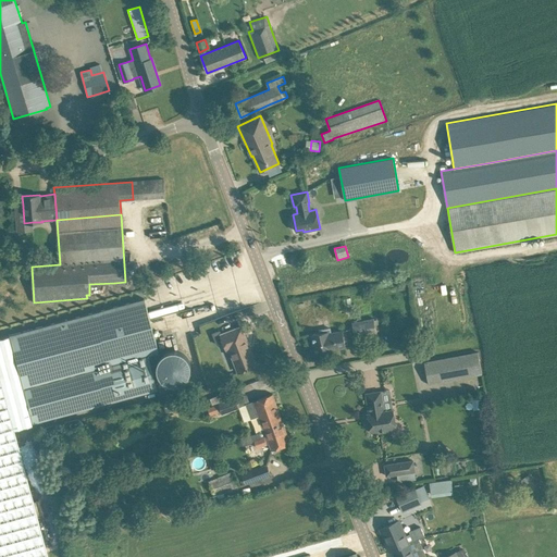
[(0,382),(13,429),(32,423),(32,422),(158,388),(148,354),(159,351),(145,298),(0,336),(0,382)]
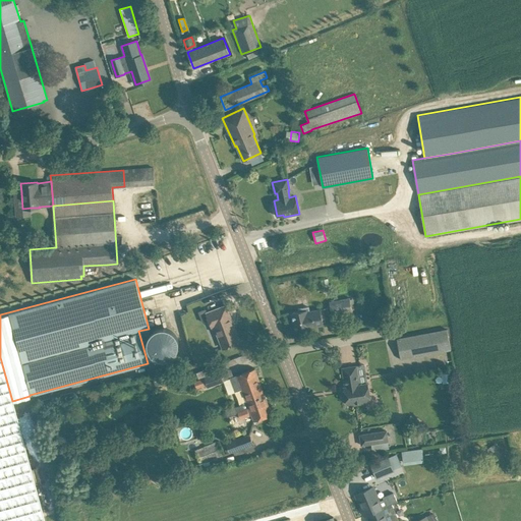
[(159,298),(190,294),(190,288),(158,292),(159,298)]
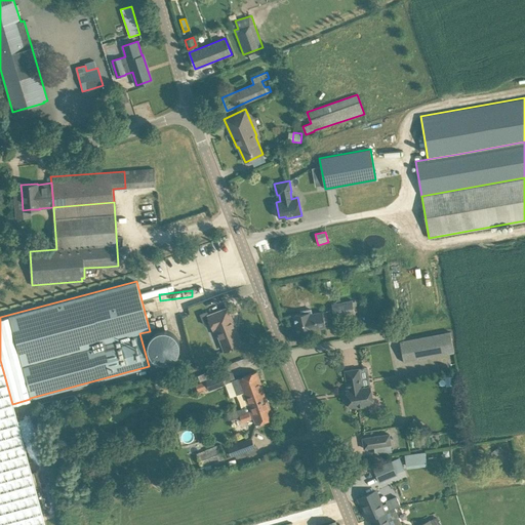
[(314,331),(313,330),(318,329),(317,328),(321,327),(321,328),(326,327),(324,317),(323,316),(333,314),(334,318),(355,314),(353,299),(331,305),(332,310),(313,314),(312,309),(300,312),(300,314),(293,316),(297,335),(314,331)]
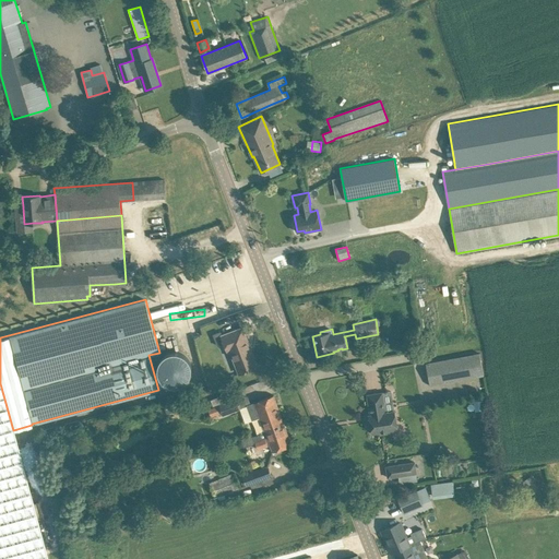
[(242,328),(222,335),(221,332),(213,335),(217,346),(224,343),(227,351),(229,349),(239,373),(257,366),(242,328)]
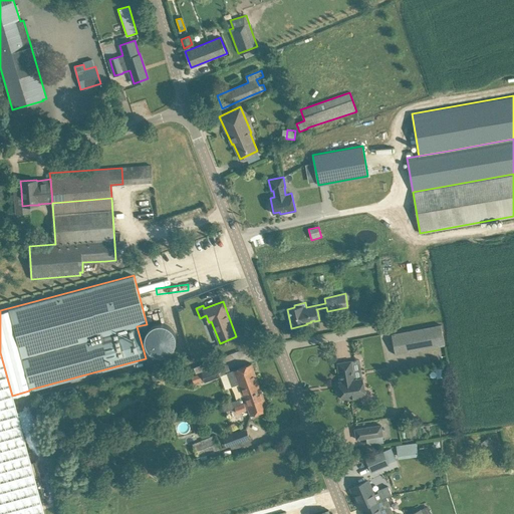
[(147,323),(146,351),(172,352),(174,324),(147,323)]
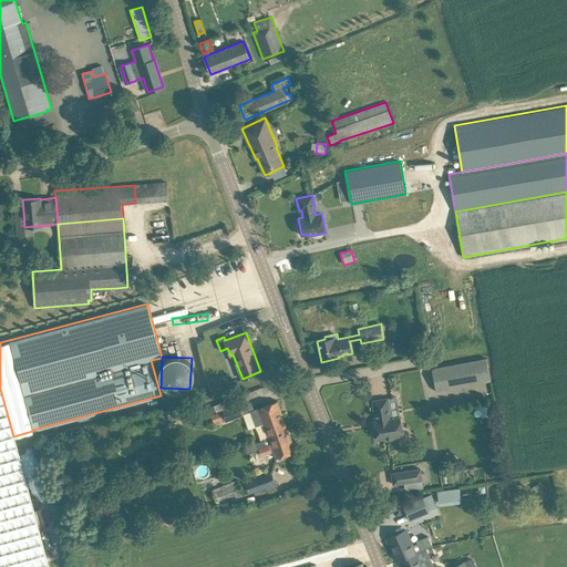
[(436,391),(491,380),(486,358),(432,369),(436,391)]
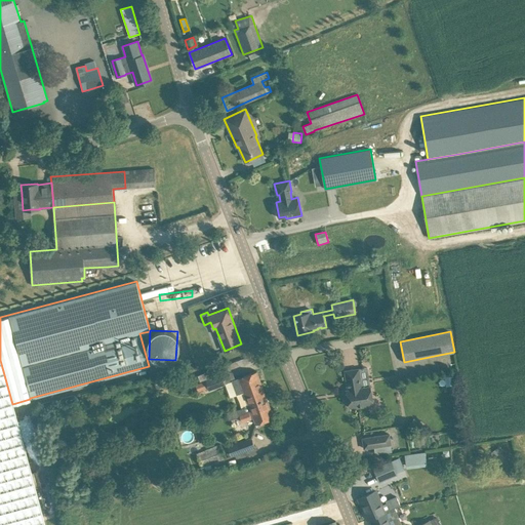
[(0,524),(44,524),(43,520),(12,404),(0,360),(0,524)]
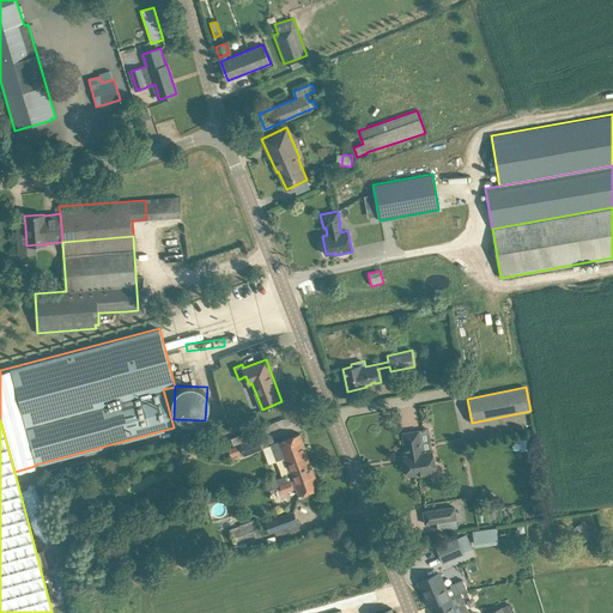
[(423,451),(419,430),(402,432),(406,455),(404,455),(406,475),(416,474),(416,477),(436,473),(432,450),(423,451)]
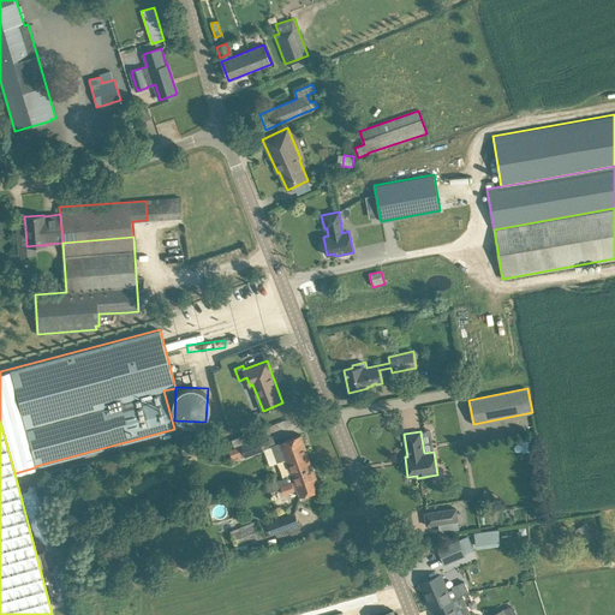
[(282,477),(292,475),(312,467),(300,435),(270,446),(282,477)]
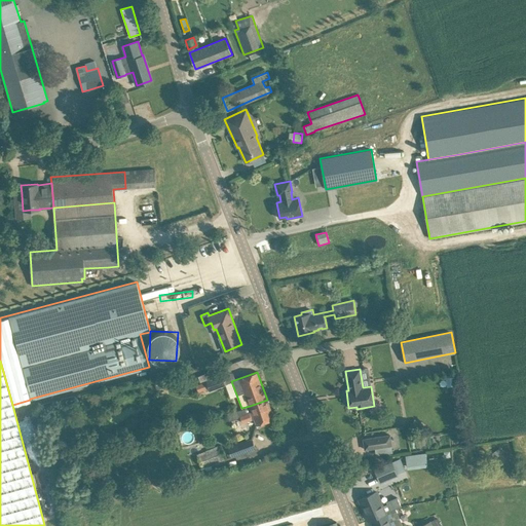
[(165,375),(154,378),(156,388),(168,385),(165,375)]
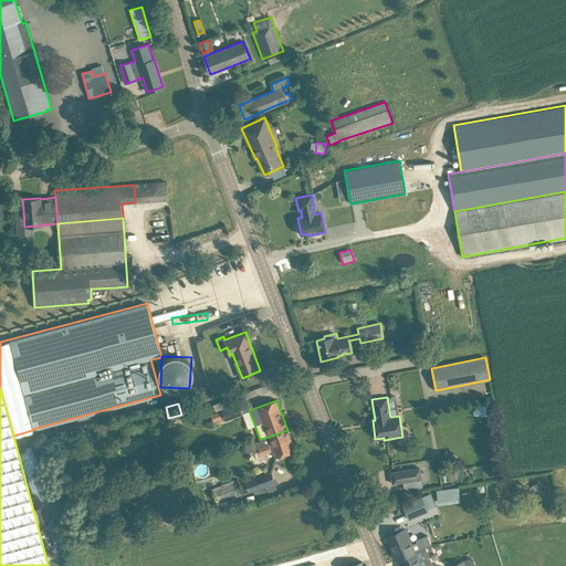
[(215,422),(224,418),(226,419),(243,413),(240,404),(222,410),(211,415),(215,422)]
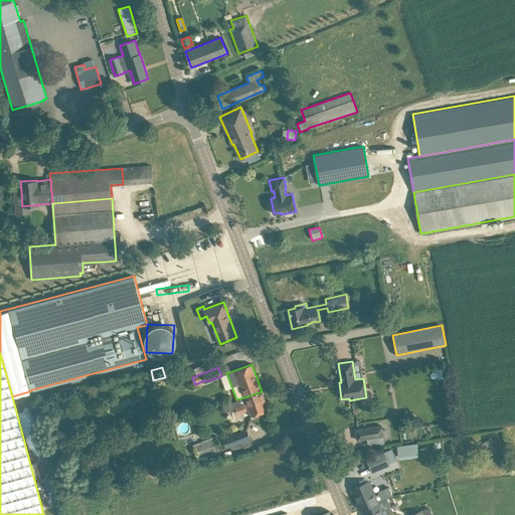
[(269,409),(262,391),(244,397),(236,399),(237,400),(232,402),(237,413),(248,409),(251,416),(269,409)]
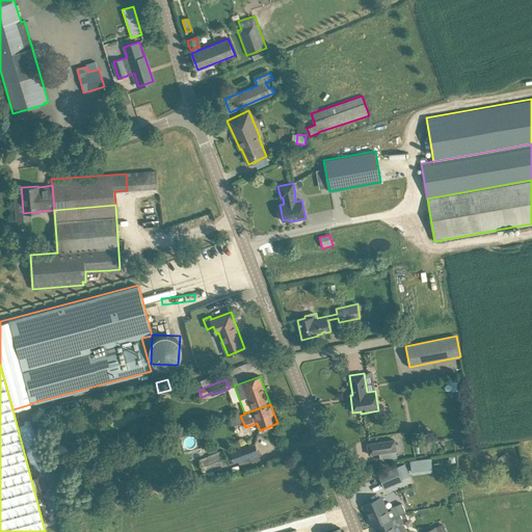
[(425,437),(430,430),(420,424),(415,431),(425,437)]
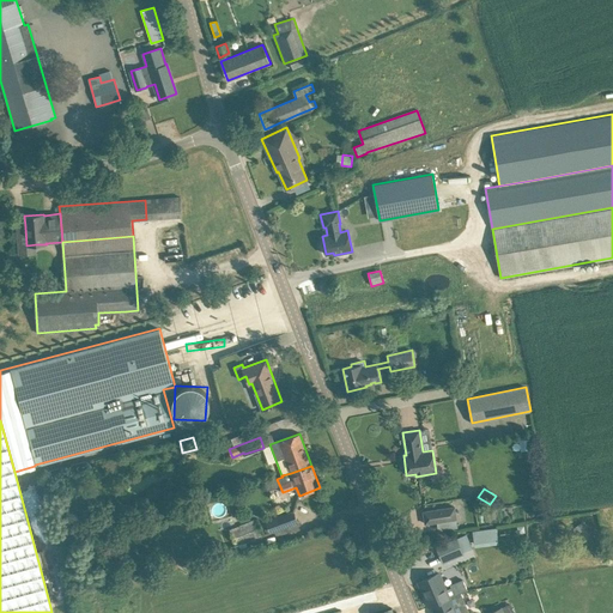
[(425,523),(437,522),(456,519),(454,507),(423,511),(425,523)]
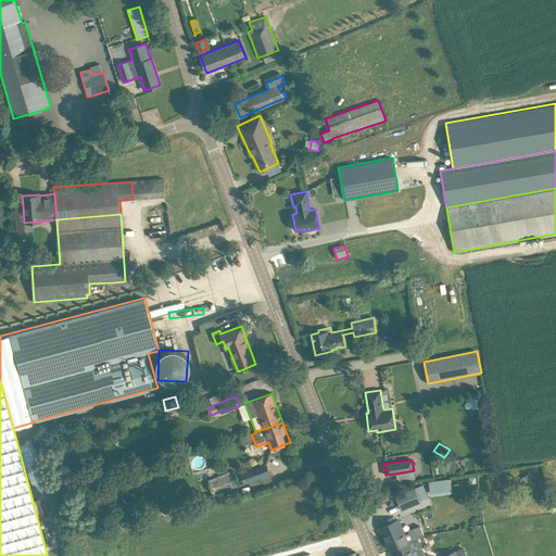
[(128,474),(143,470),(141,463),(127,467),(128,474)]
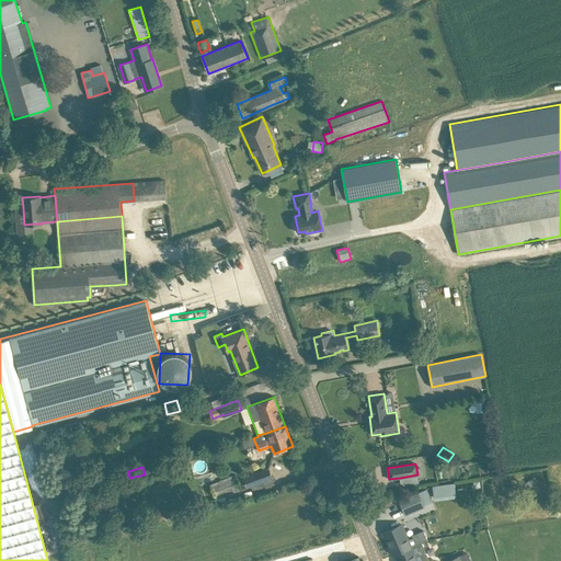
[(268,468),(243,478),(247,487),(272,478),(268,468)]
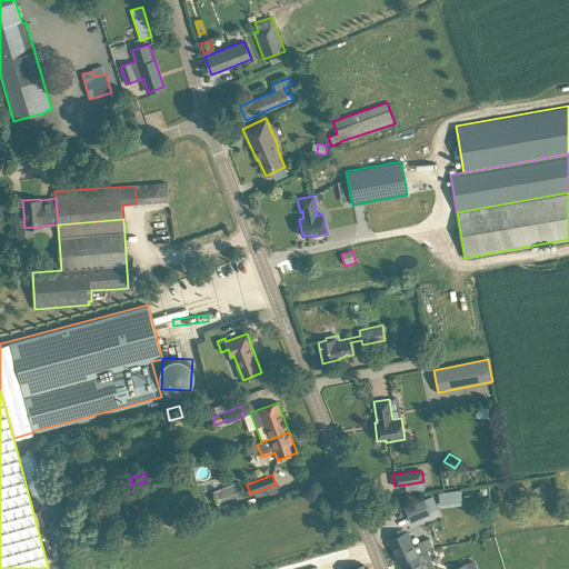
[(216,513),(231,510),(228,503),(246,497),(238,481),(213,491),(216,498),(219,506),(215,507),(216,513)]
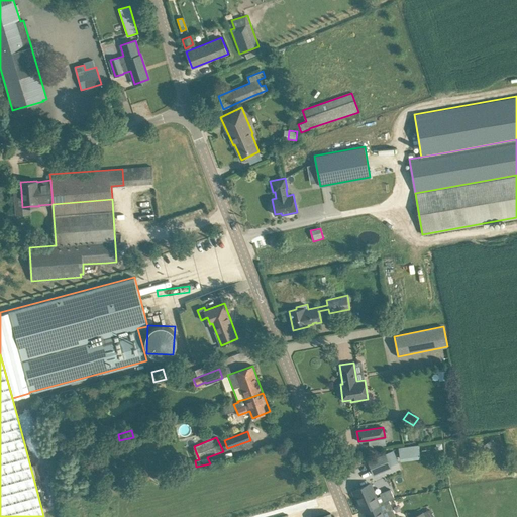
[(419,445),(399,445),(399,459),(420,458),(419,445)]
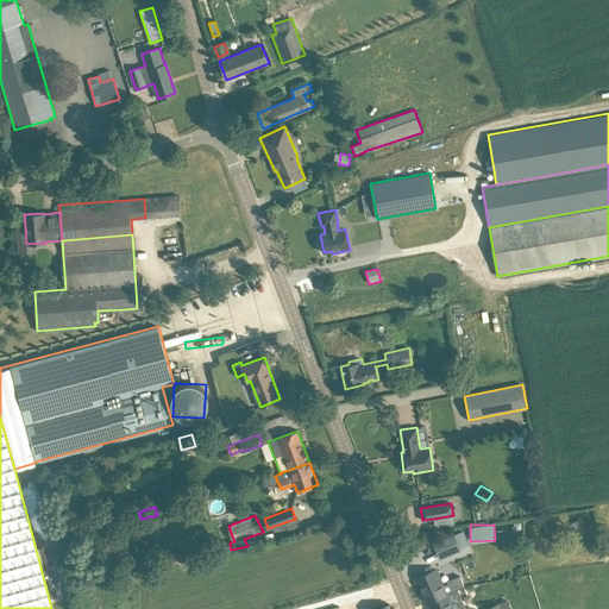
[(469,544),(463,531),(454,535),(454,534),(433,544),(440,559),(460,550),(459,548),(469,544)]
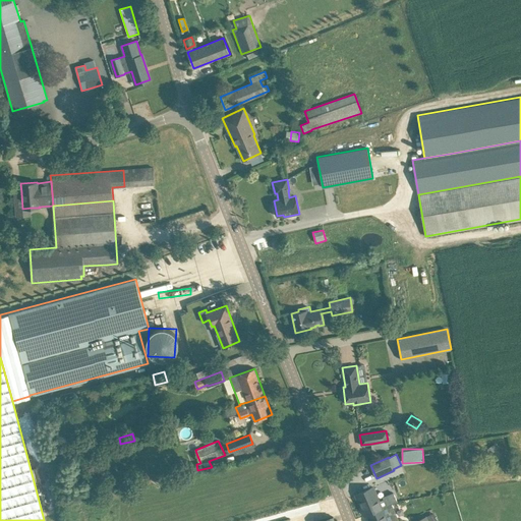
[(364,490),(355,495),(364,515),(382,508),(392,504),(397,501),(393,493),(383,497),(384,500),(380,502),(373,487),(364,490)]
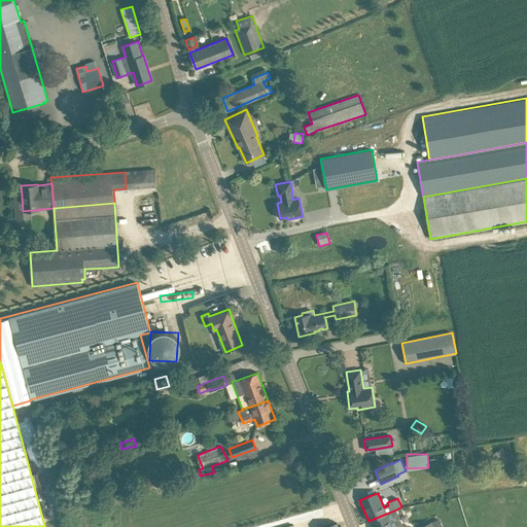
[(386,514),(369,521),(372,520),(374,526),(397,526),(403,525),(396,510),(386,514)]
